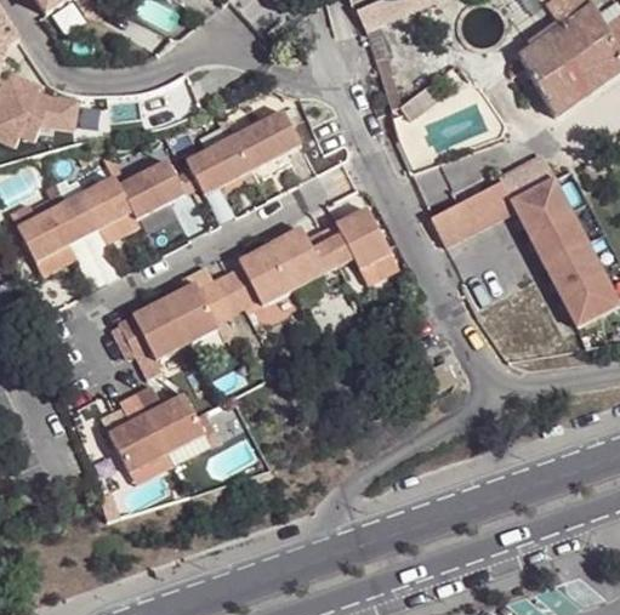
[(39,0),(47,12),(66,0),(39,0)]
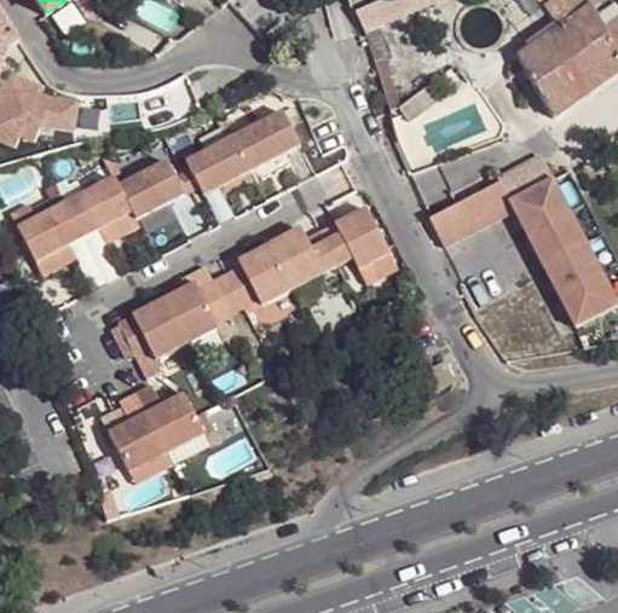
[(371,0),(364,4),(353,7),(362,25),(425,0),(371,0)]
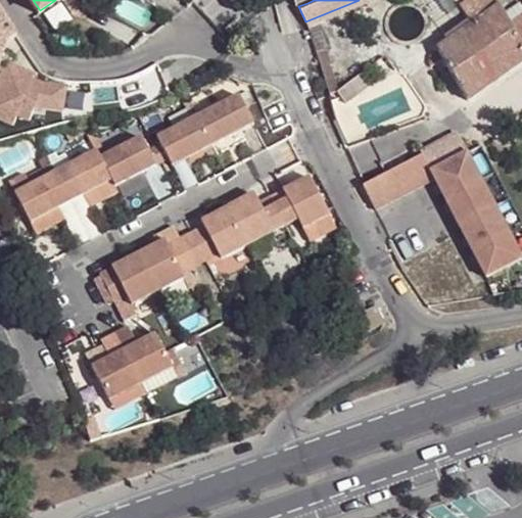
[(443,0),(449,9),(458,3),(462,0),(443,0)]
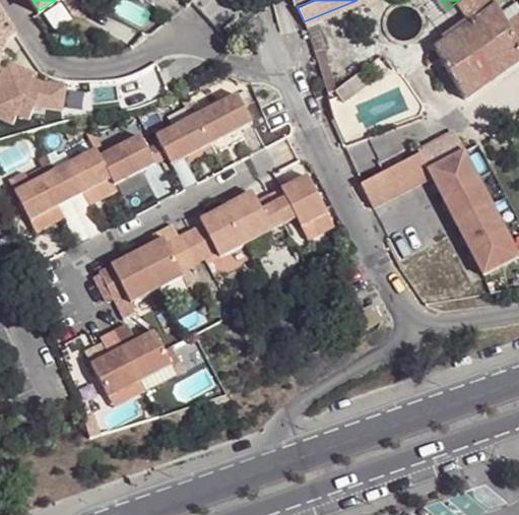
[(459,0),(455,3),(469,23),(499,2),(497,0),(459,0)]
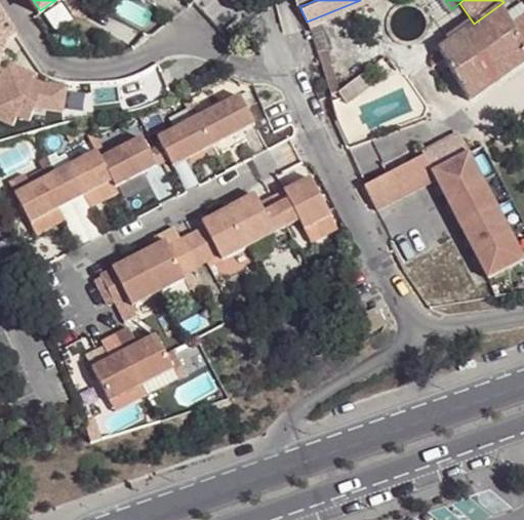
[(513,20),(523,13),(523,2),(522,0),(518,0),(507,8),(513,20)]
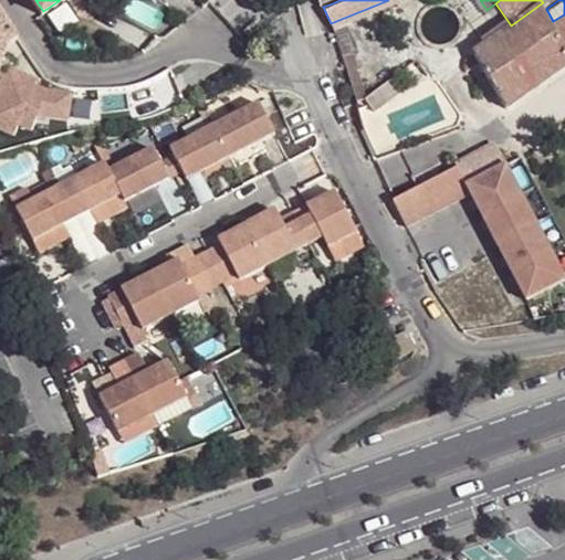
[(543,2),(511,25),(473,52),(506,105),(564,62),(564,41),(553,21),(546,9),(543,2)]
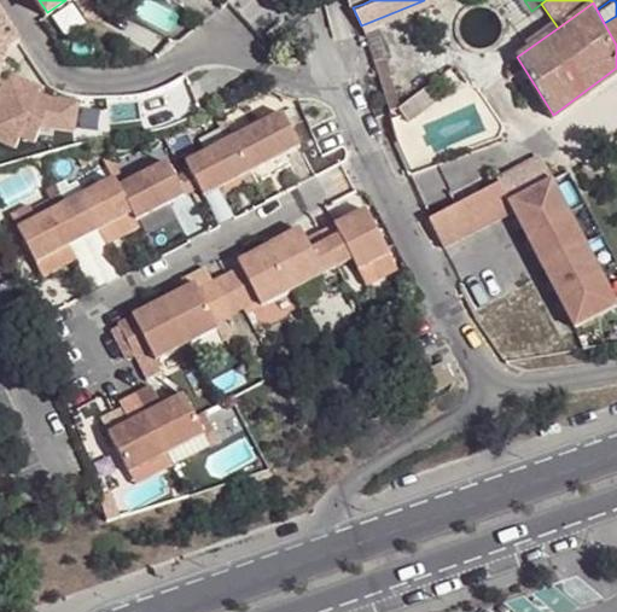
[(0,6),(0,65),(10,44),(19,36),(0,6)]
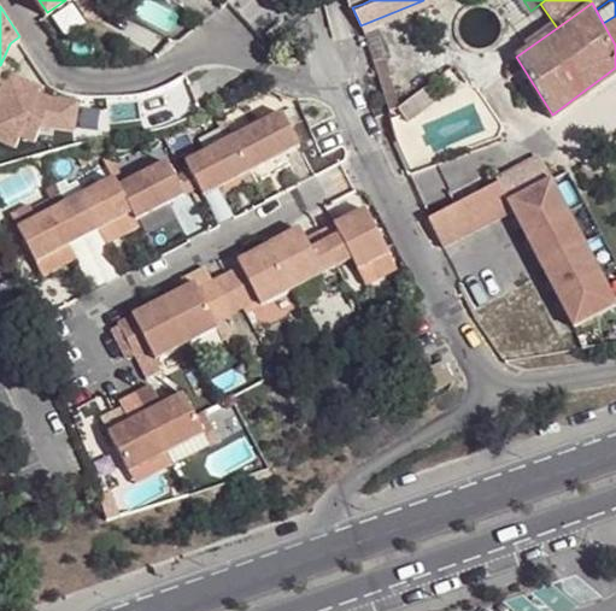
[(615,16),(603,23),(615,45),(615,16)]
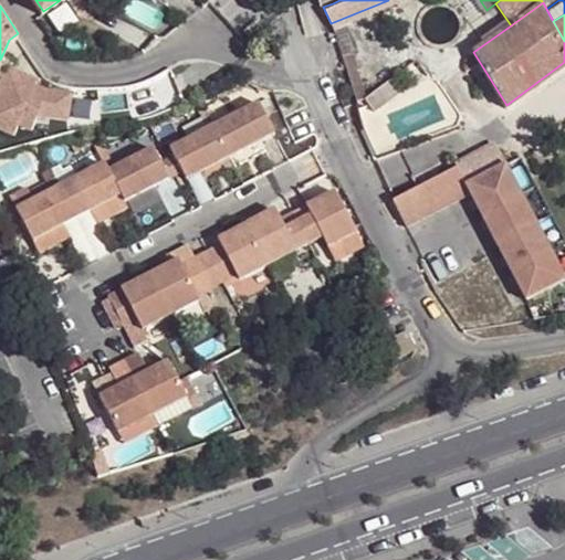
[(356,29),(342,33),(347,53),(362,49),(356,29)]
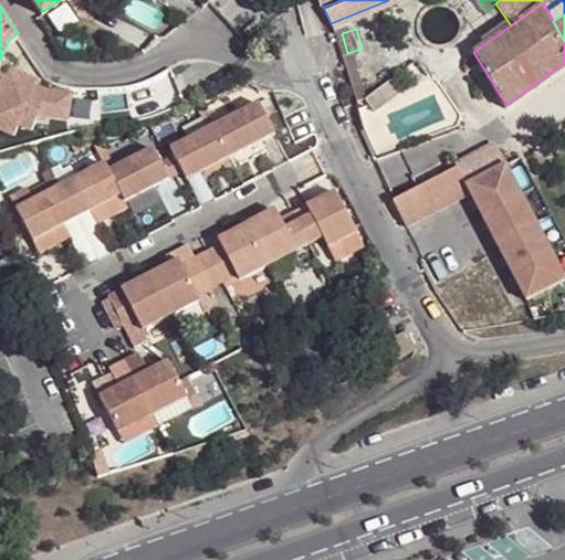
[(358,54),(348,56),(359,95),(369,92),(358,54)]
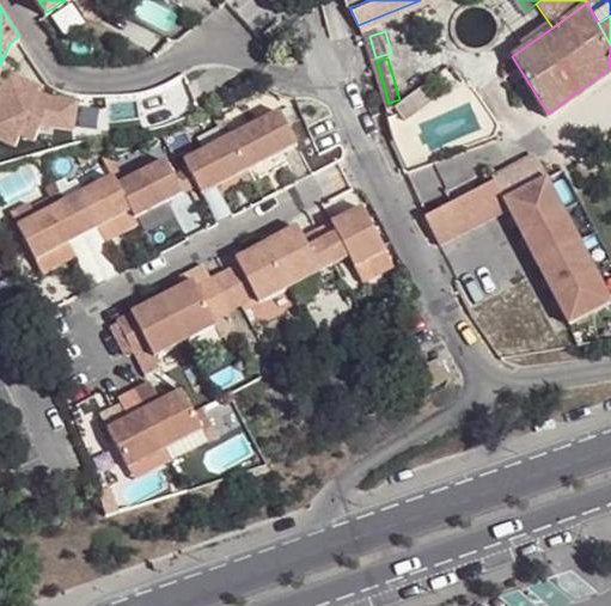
[(41,81),(7,67),(0,84),(0,139),(16,146),(18,134),(34,139),(42,122),(74,128),(79,97),(53,93),(38,90),(41,81)]
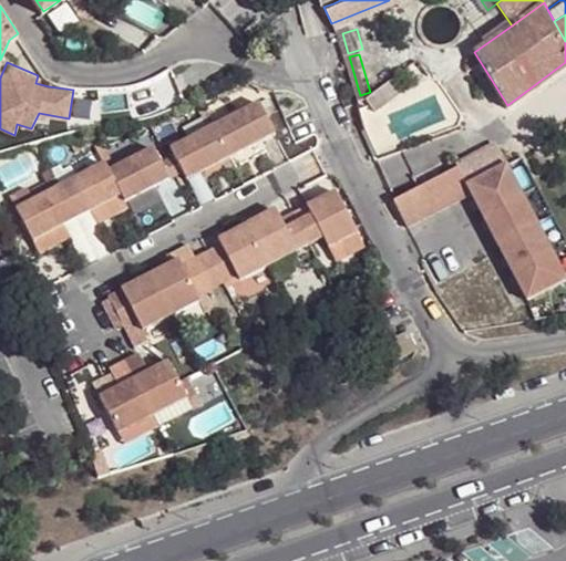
[(394,76),(367,97),(377,111),(404,90),(394,76)]
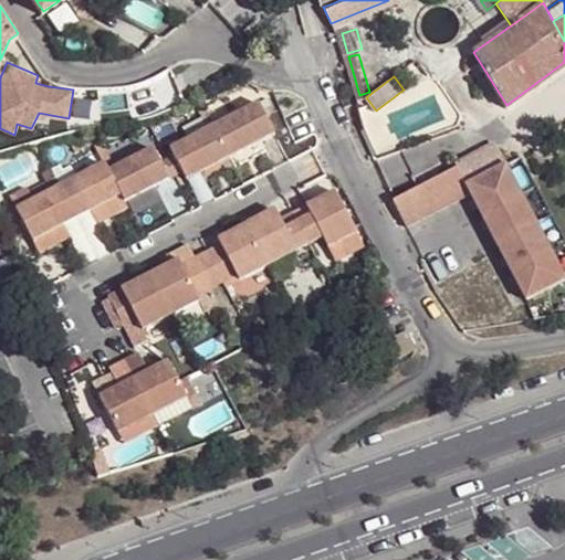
[(171,151),(181,169),(185,177),(275,130),(258,97),(168,145),(171,151)]
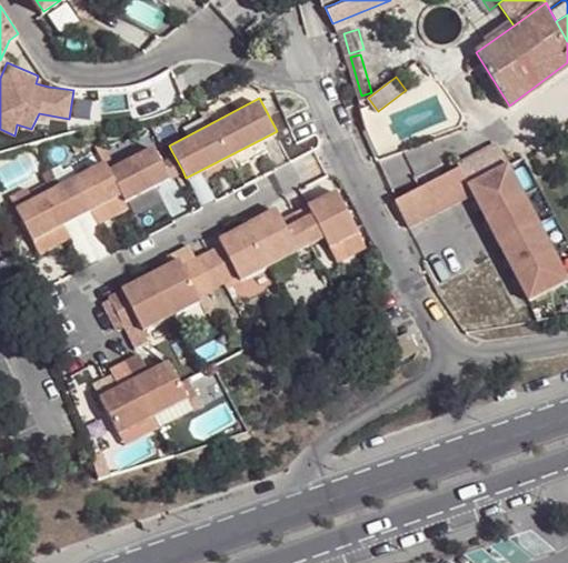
[(99,131),(91,133),(105,160),(108,167),(116,163),(99,131)]
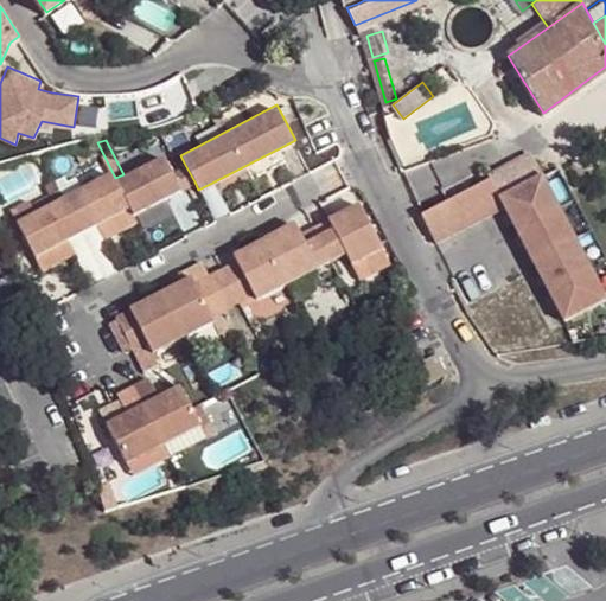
[(36,210),(17,219),(36,255),(67,238),(95,223),(129,206),(134,213),(182,189),(171,170),(163,153),(123,174),(115,178),(112,171),(75,190),(65,171),(43,181),(52,200),(36,210)]
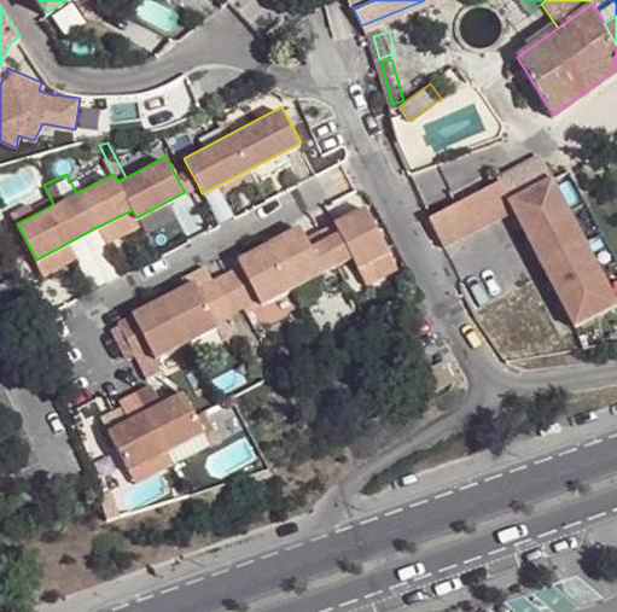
[(506,198),(552,174),(542,156),(496,180),(506,198)]
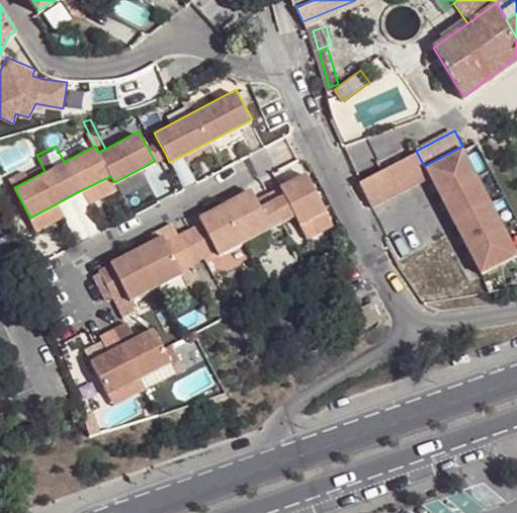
[(146,145),(155,161),(166,155),(157,139),(146,145)]
